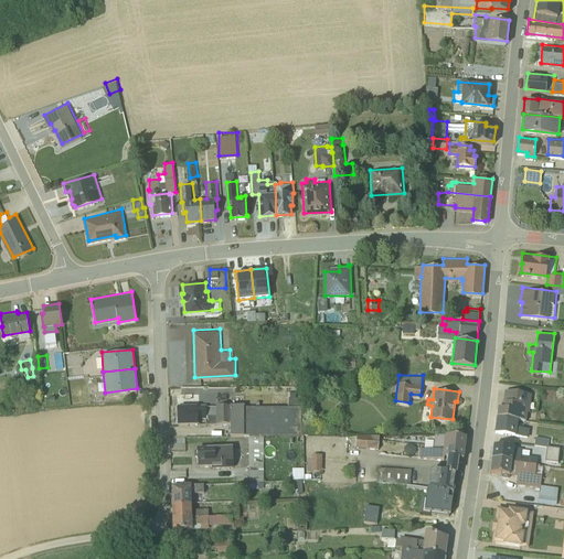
[(499,405),(498,414),(527,418),(528,409),(530,409),(532,391),(506,388),(504,399),(506,400),(504,406),(499,405)]
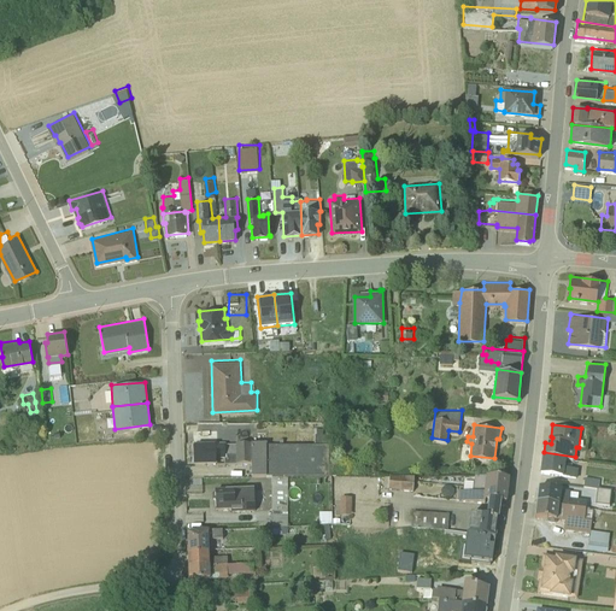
[(194,442),(194,462),(217,462),(217,456),(227,454),(227,460),(236,459),(236,450),(226,451),(226,439),(193,440),(193,441),(194,442)]
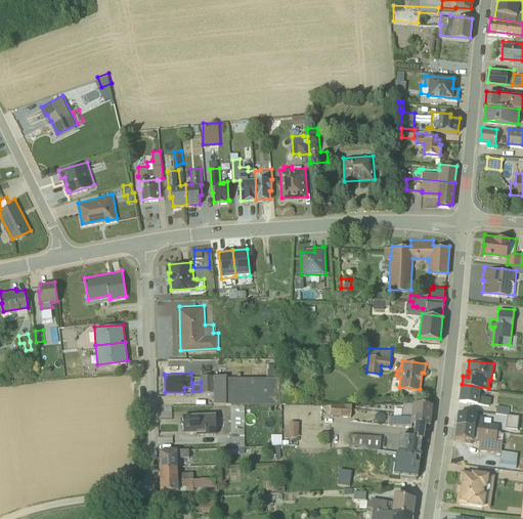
[(214,401),(279,401),(279,377),(279,375),(227,375),(227,373),(214,374),(214,401)]
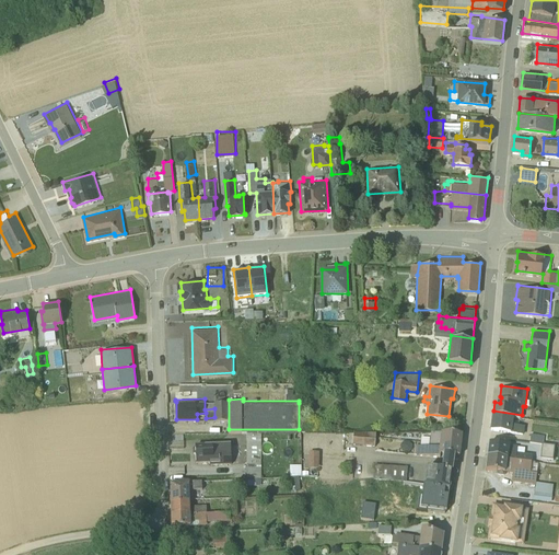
[(214,408),(214,417),(229,417),(229,400),(214,400),(214,408)]
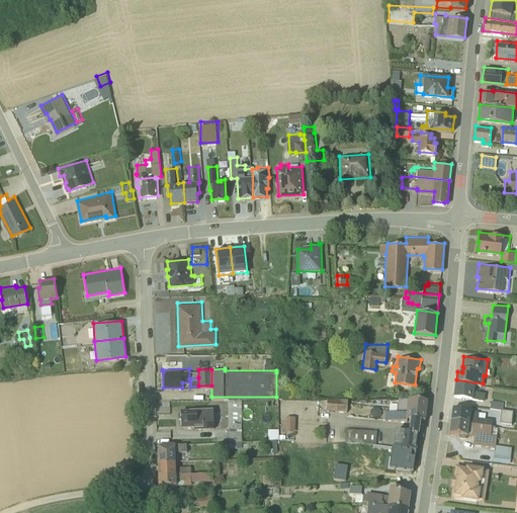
[(454,394),(485,399),(486,391),(475,389),(476,382),(456,379),(454,394)]
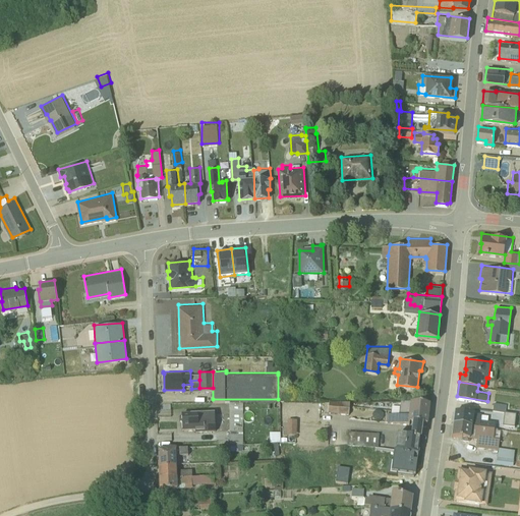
[(243,442),(243,399),(230,399),(230,442),(243,442)]
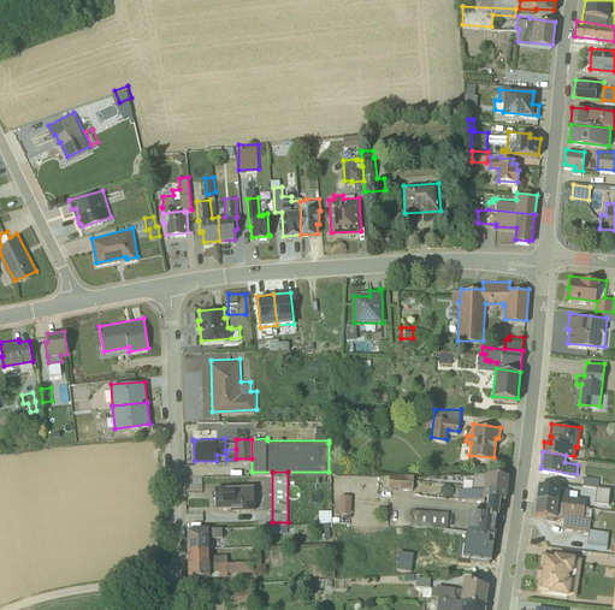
[(385,474),(384,485),(389,485),(389,486),(413,487),(414,474),(390,472),(390,474),(385,474)]
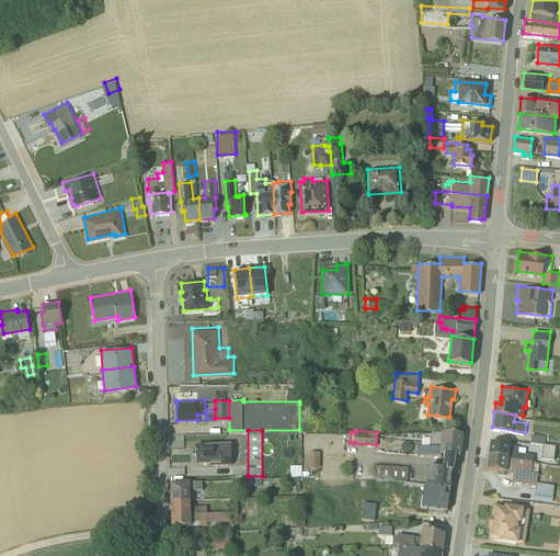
[(423,434),(422,439),(461,442),(463,431),(432,430),(432,435),(423,434)]
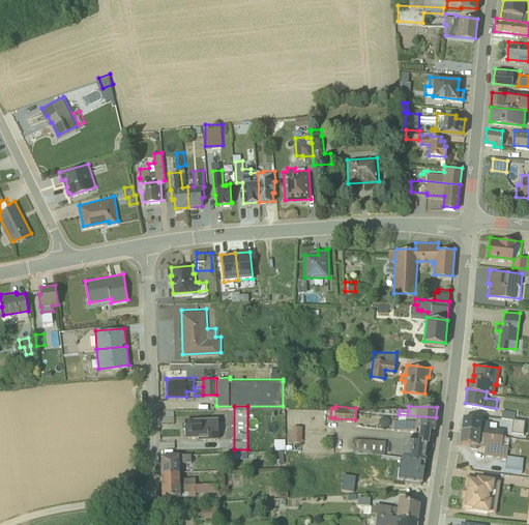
[(515,408),(503,407),(502,414),(513,416),(515,408)]
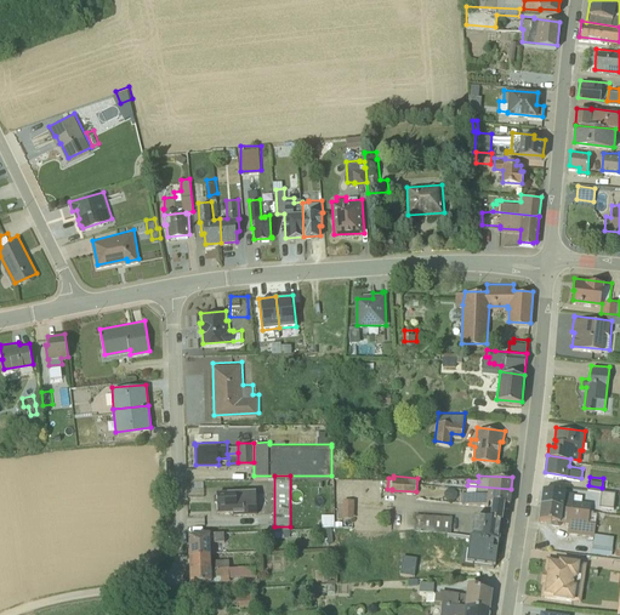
[(356,483),(346,478),(342,487),(351,491),(356,483)]
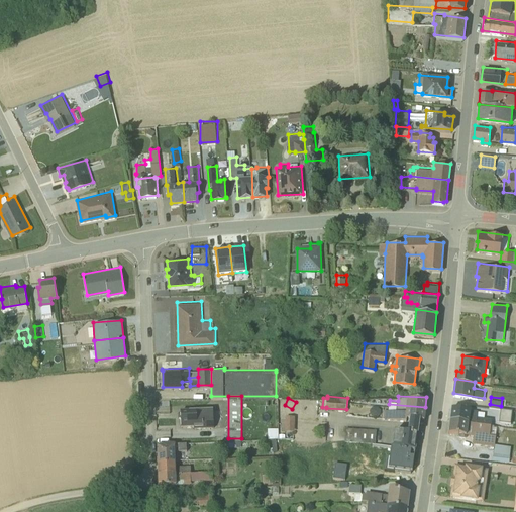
[(381,407),(379,404),(374,404),(371,406),(371,411),(373,414),(378,414),(381,411),(381,407)]
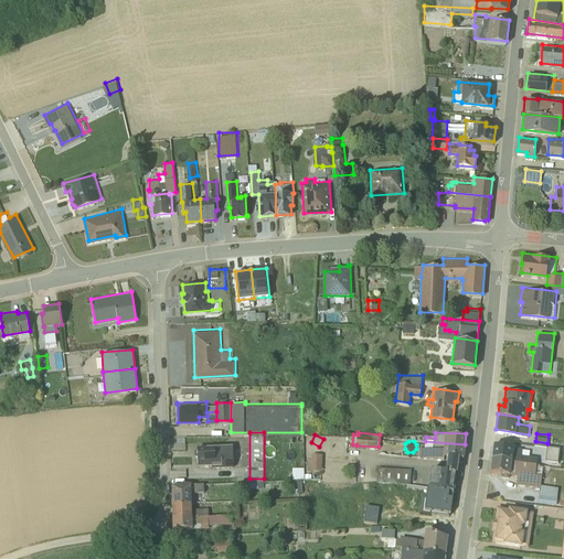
[(419,445),(418,454),(463,459),(463,455),(464,455),(465,444),(425,441),(425,445),(419,445)]
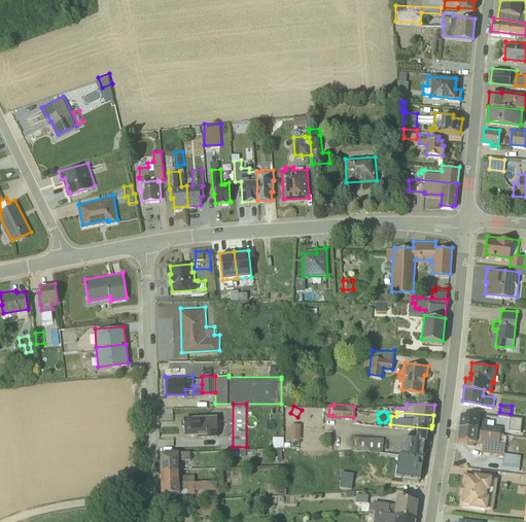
[(487,416),(461,413),(459,426),(500,430),(501,424),(494,423),(494,418),(487,417),(487,416)]
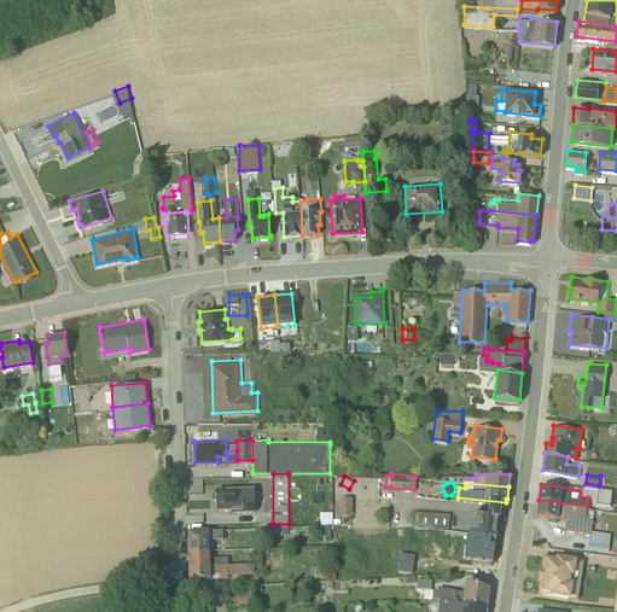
[(246,508),(256,508),(257,508),(256,485),(232,487),(233,495),(246,495),(246,508)]
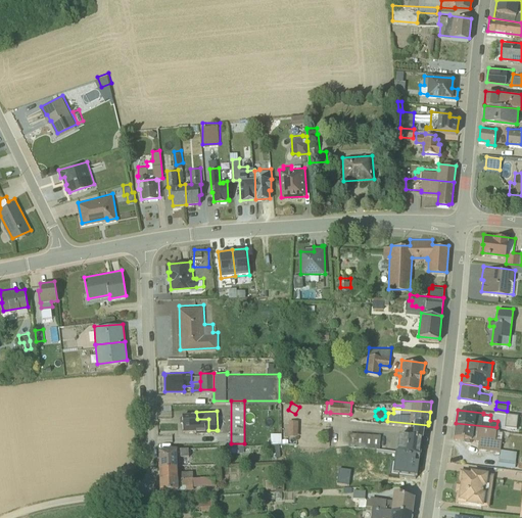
[(518,412),(508,411),(506,424),(517,425),(518,412)]
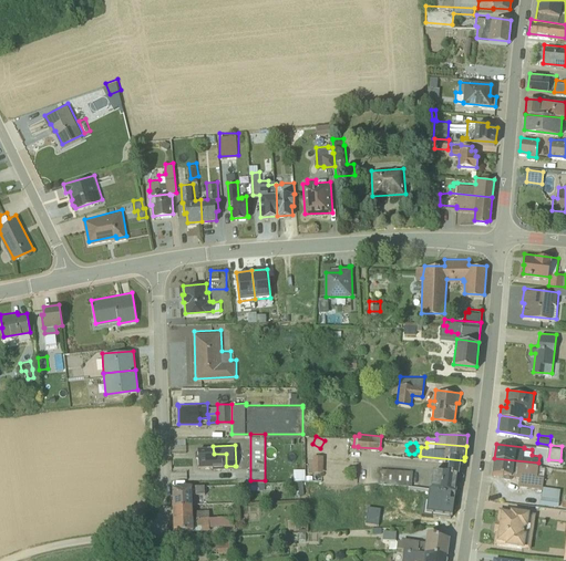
[(214,467),(226,466),(226,454),(214,454),(213,446),(197,446),(198,466),(213,465),(214,467)]
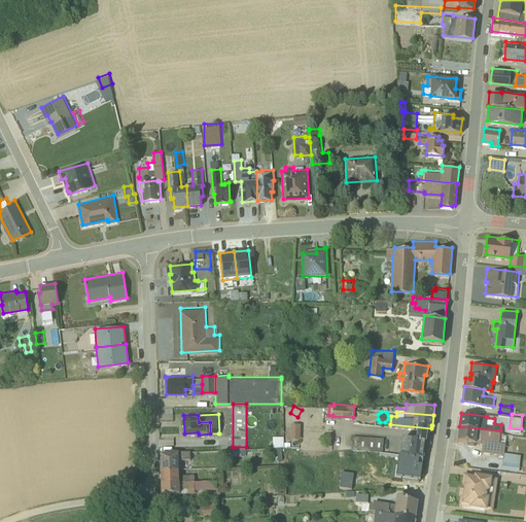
[(301,422),(291,422),(290,438),(301,438),(301,422)]
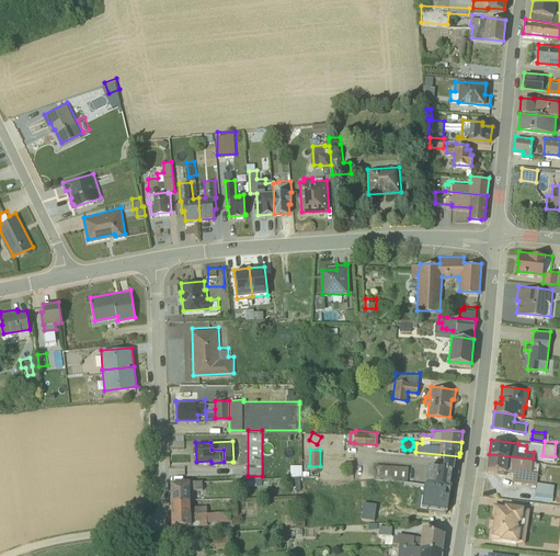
[(539,461),(489,454),(487,467),(514,471),(513,479),(537,481),(539,461)]
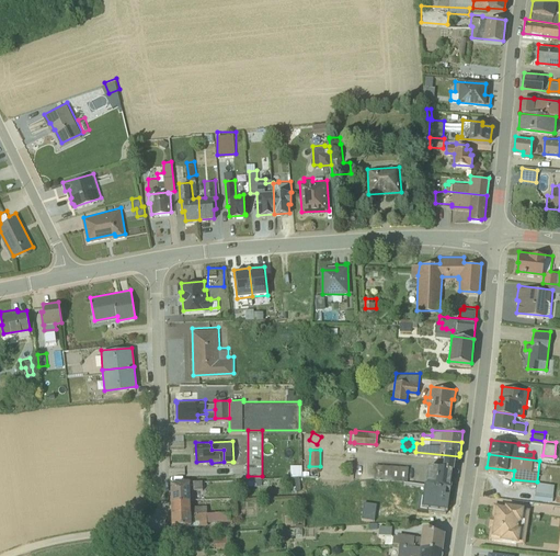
[(409,464),(375,462),(375,476),(408,479),(409,464)]
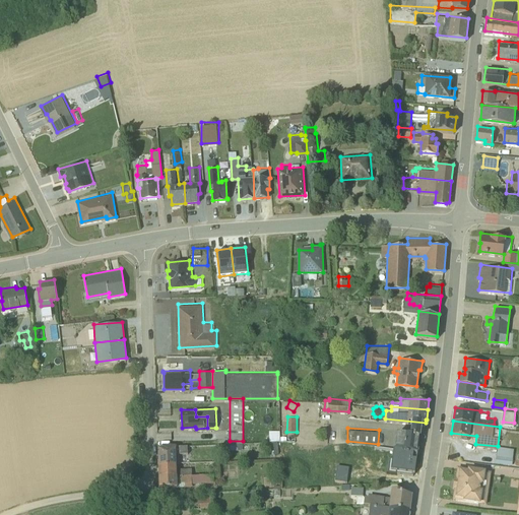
[(394,445),(394,446),(417,450),(420,429),(411,428),(410,432),(397,431),(395,445),(394,445)]
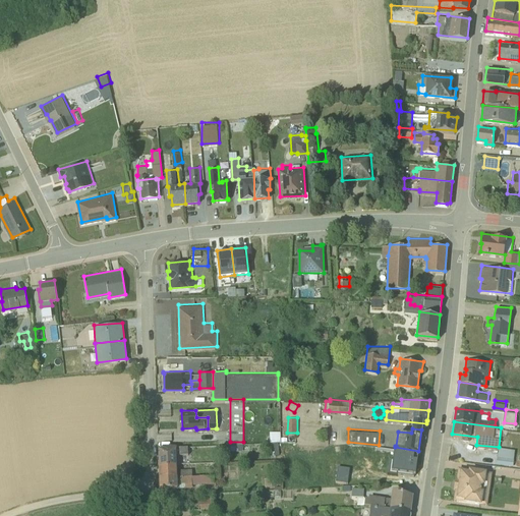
[(282,440),(281,430),(271,430),(271,440),(282,440)]
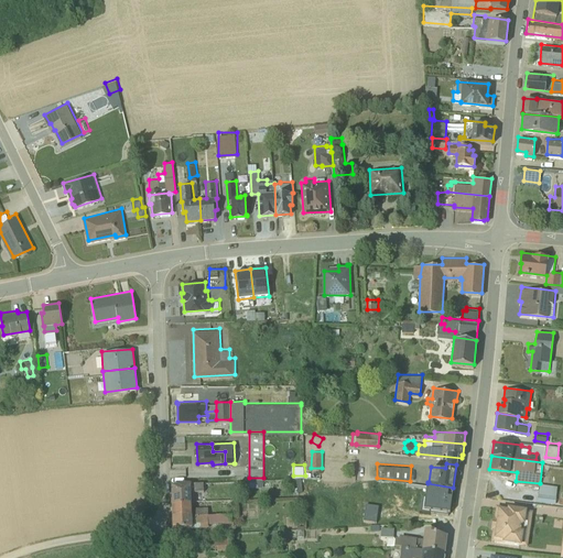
[(192,489),(204,488),(204,480),(181,481),(181,483),(172,483),(173,502),(192,501),(192,489)]
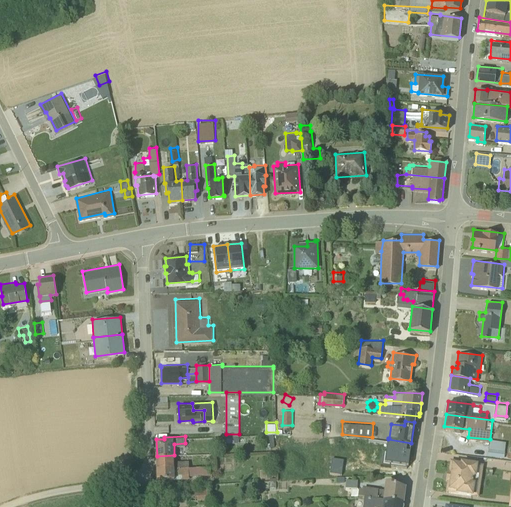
[(488,446),(488,453),(504,455),(506,440),(491,438),(489,446),(488,446)]
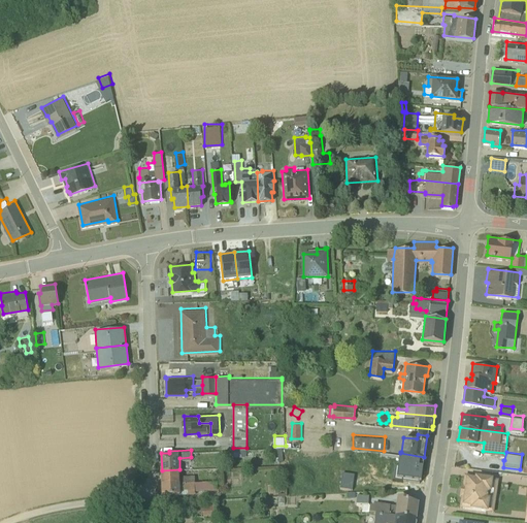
[(402,479),(402,478),(420,480),(420,478),(422,478),(424,457),(400,453),(399,453),(398,463),(394,462),(392,477),(402,479)]
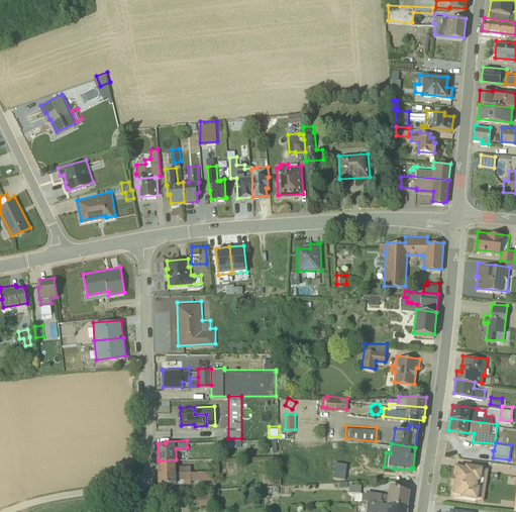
[(160,472),(191,470),(191,463),(176,464),(176,459),(159,461),(160,472)]
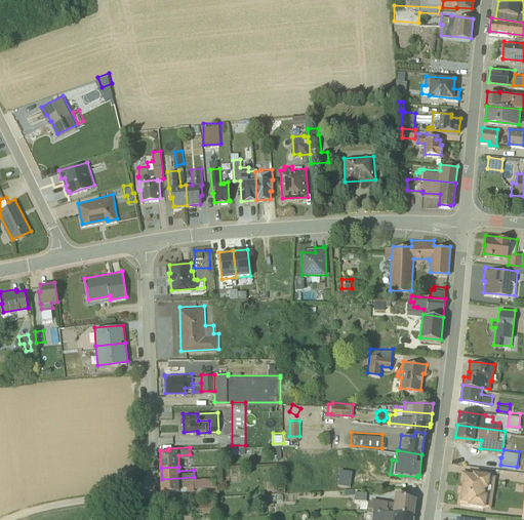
[(465,471),(464,481),(461,480),(460,480),(459,490),(461,490),(460,501),(461,502),(491,506),(496,475),(466,470),(465,471)]
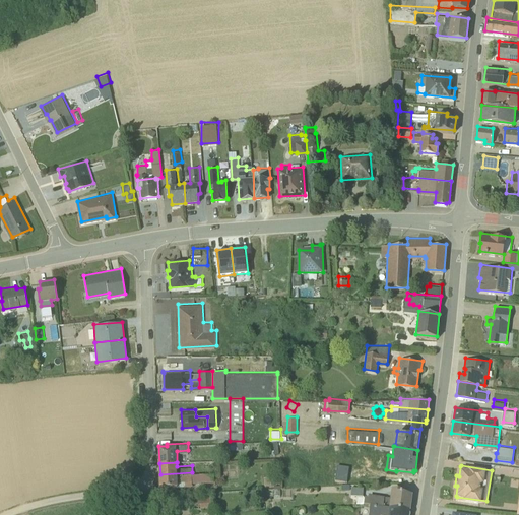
[(160,474),(160,486),(193,484),(193,480),(214,479),(214,472),(192,472),(160,474)]
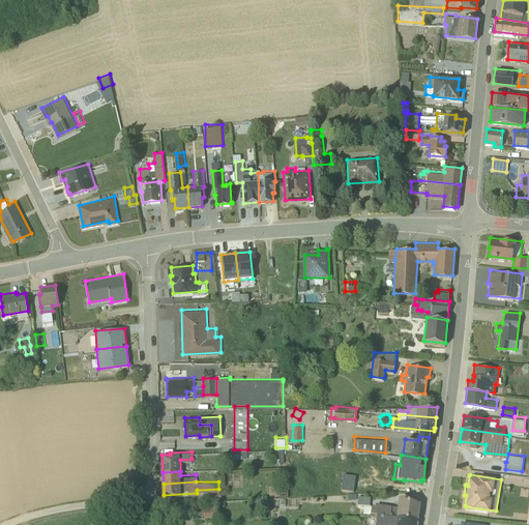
[(363,512),(371,512),(372,505),(370,502),(371,495),(358,493),(357,501),(364,502),(363,512)]
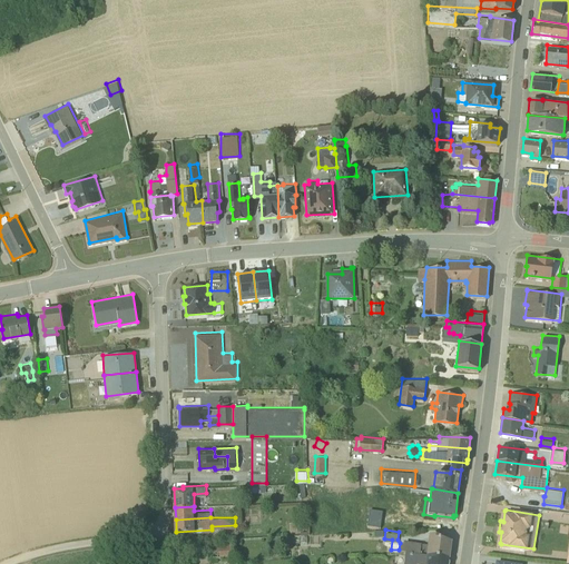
[(400,541),(400,543),(399,550),(449,556),(451,540),(441,537),(441,534),(430,532),(428,542),(404,538),(403,542),(400,541)]
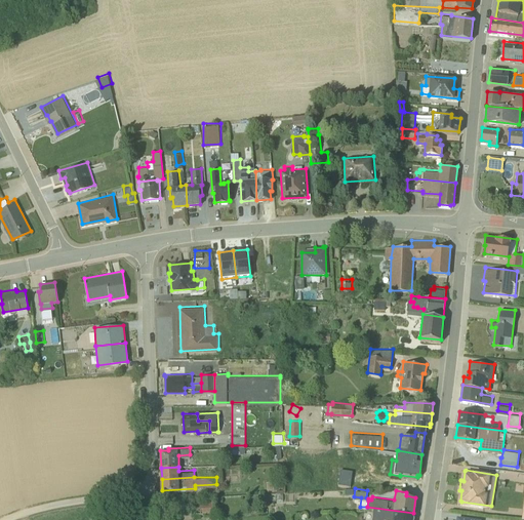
[(203,503),(203,511),(214,511),(213,496),(208,496),(208,503),(203,503)]
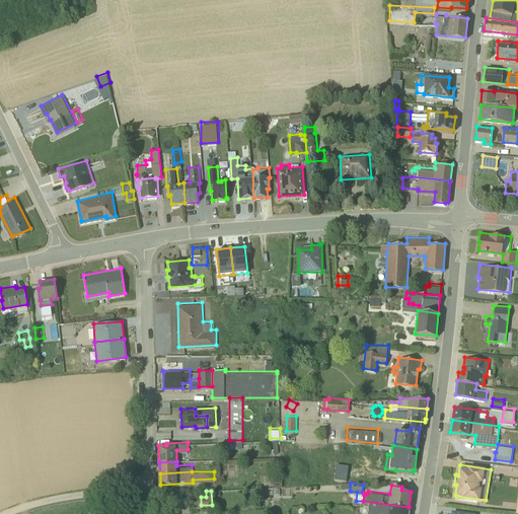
[(370,502),(368,513),(369,513),(378,513),(379,512),(388,513),(387,513),(408,513),(409,507),(370,502)]
